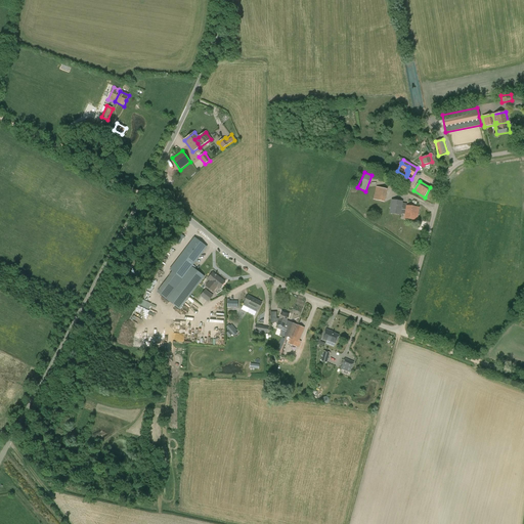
[(374,200),(384,203),(387,189),(376,187),(374,200)]
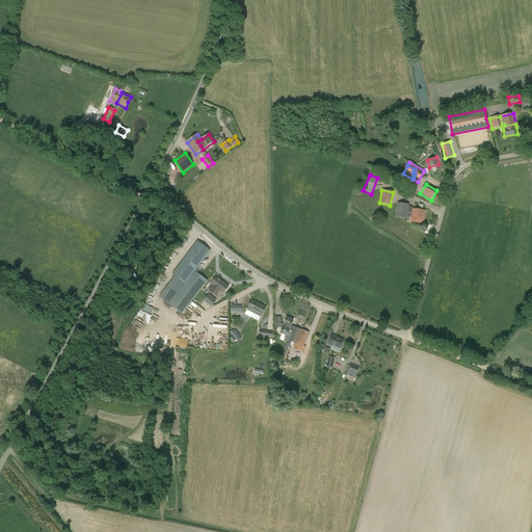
[(407,218),(407,217),(411,217),(410,222),(424,224),(425,211),(413,209),(413,208),(408,207),(408,205),(398,204),(396,217),(407,218)]
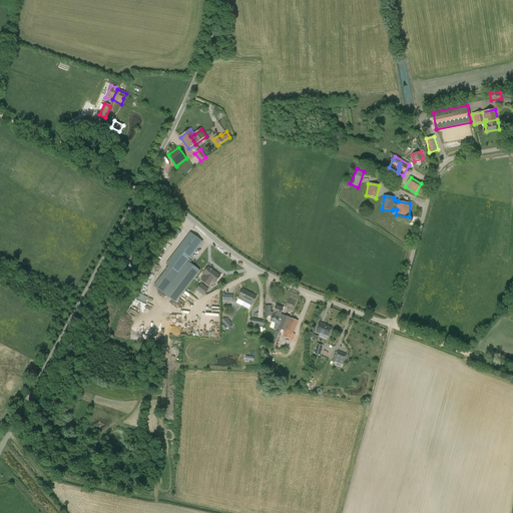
[(173,227),(169,236),(175,239),(179,230),(173,227)]
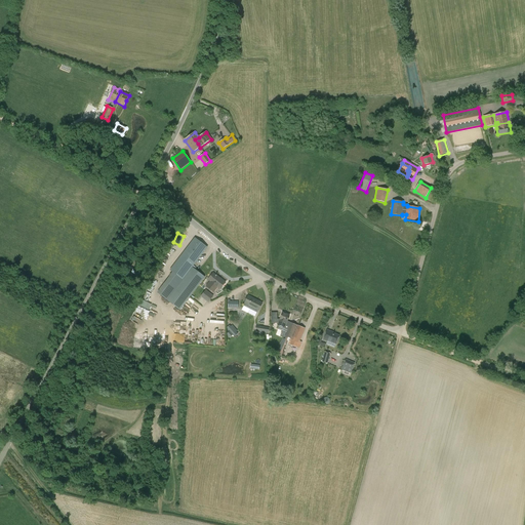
[(207,248),(195,238),(170,271),(173,273),(157,293),(179,310),(195,289),(204,277),(192,268),(207,248)]
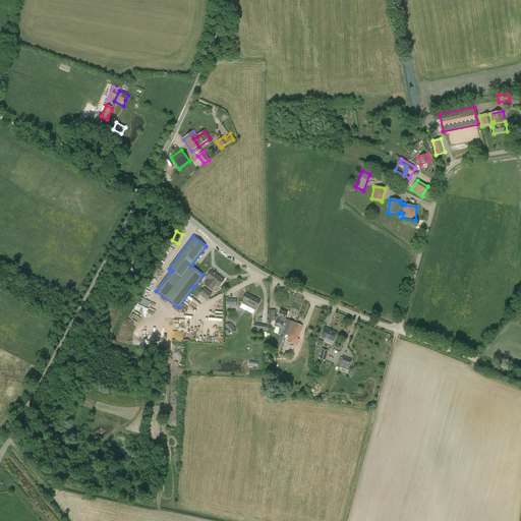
[(209,280),(205,284),(212,290),(216,285),(219,287),(224,281),(219,277),(212,272),(207,278),(209,280)]
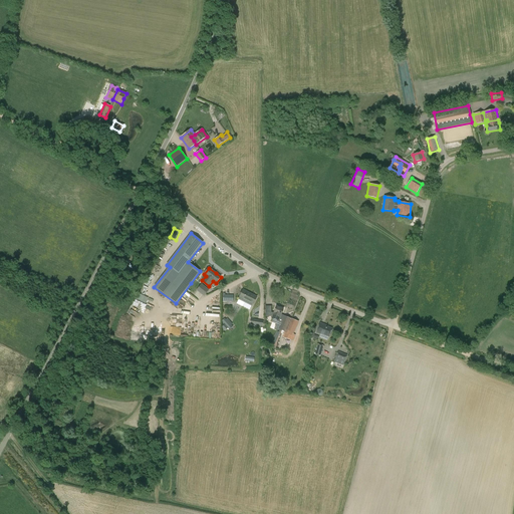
[(202,284),(197,290),(204,296),(209,290),(202,284)]
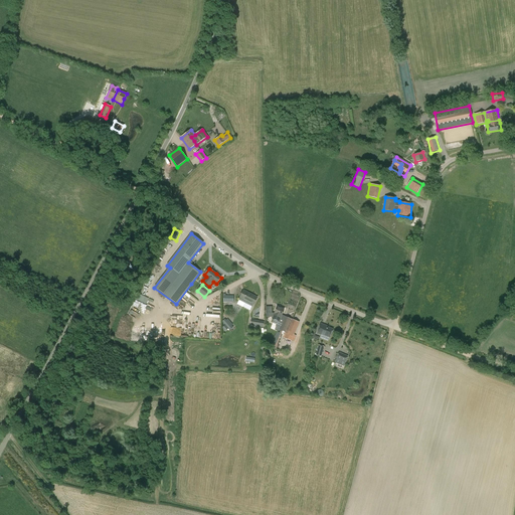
[(243,291),(239,300),(245,303),(246,301),(248,302),(250,298),(252,299),(254,297),(243,291)]
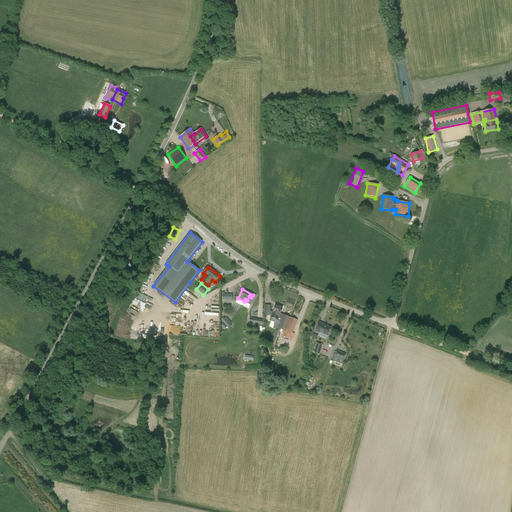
[(224,292),(222,292),(222,300),(232,300),(232,294),(224,294),(224,292)]
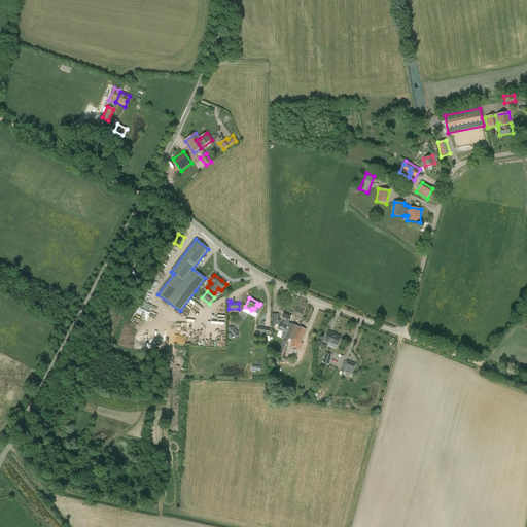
[(143,302),(141,308),(150,310),(151,305),(143,302)]
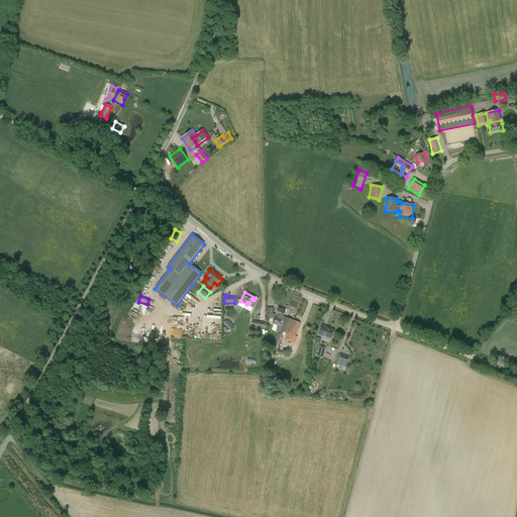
[(247,302),(246,304),(252,308),(253,305),(254,306),(259,299),(255,298),(253,300),(251,299),(249,303),(247,302)]
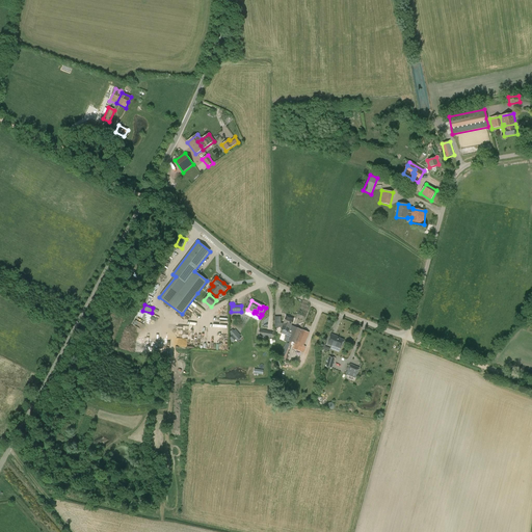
[(158,324),(161,317),(153,313),(152,315),(139,310),(136,315),(158,324)]
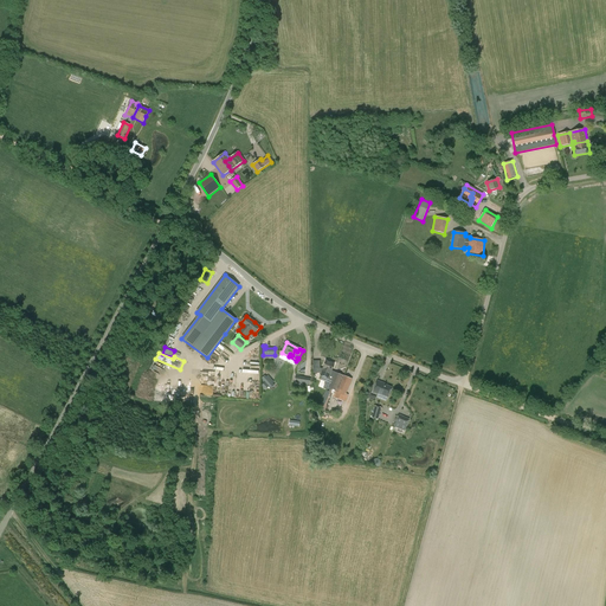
[(323,376),(321,380),(330,384),(335,373),(331,372),(334,365),(326,361),(323,368),(321,375),(323,376)]
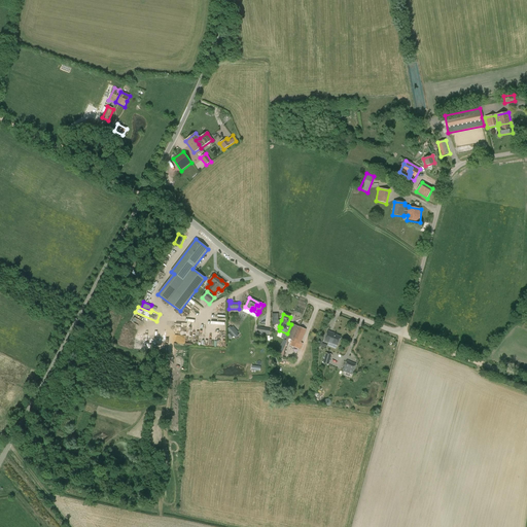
[(287,334),(285,340),(284,339),(278,354),(293,360),(306,330),(291,324),(287,334)]
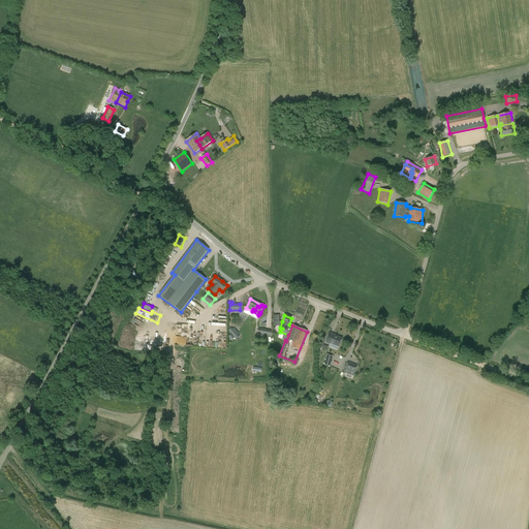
[(272,331),(258,329),(257,334),(265,335),(265,336),(271,337),(272,331)]
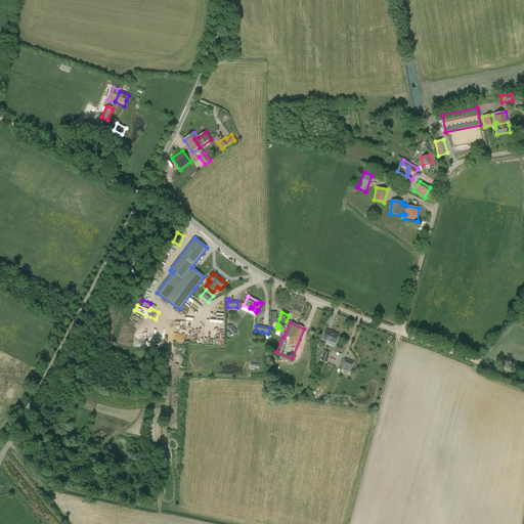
[(231,326),(228,330),(229,331),(229,332),(233,336),(237,333),(235,332),(237,331),(234,326),(232,329),(231,326)]
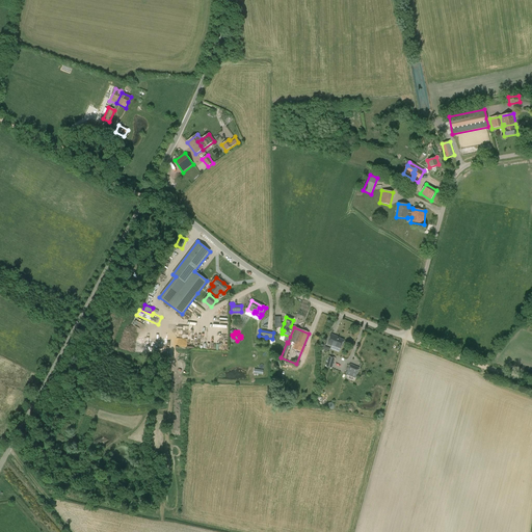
[(333,345),(341,349),(344,341),(336,337),(331,335),(327,344),(331,346),(333,345)]
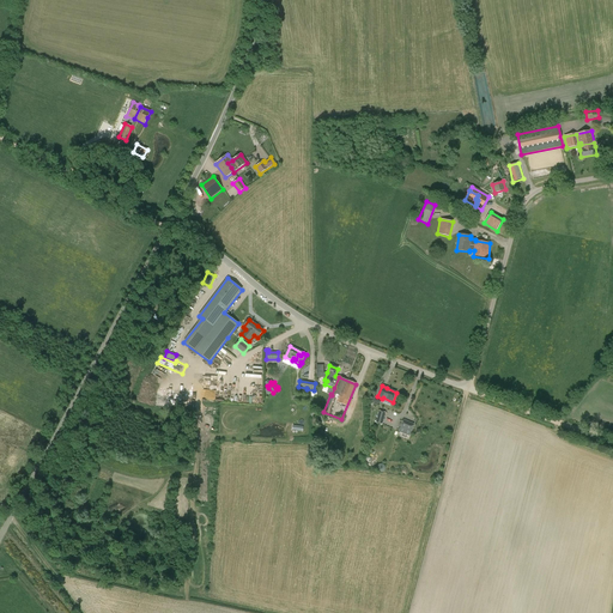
[(374,392),(370,401),(378,405),(381,401),(375,400),(376,393),(374,392)]
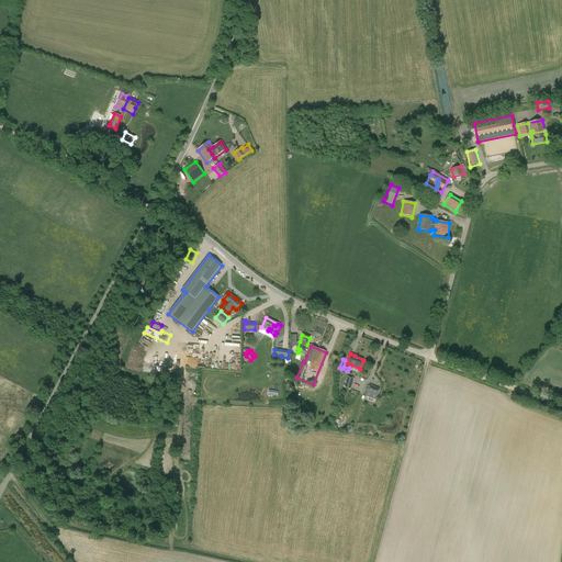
[(348,377),(345,388),(350,390),(353,378),(348,377)]
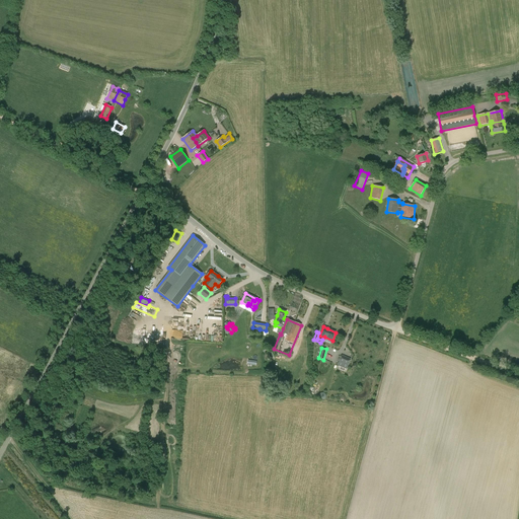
[(339,362),(348,365),(351,359),(342,355),(339,362)]
